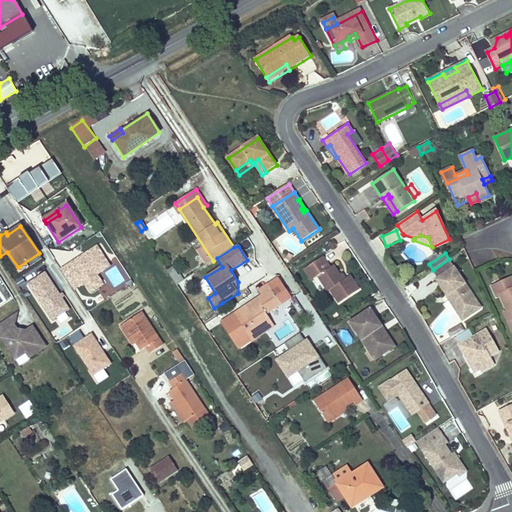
[(323,257),(311,266),(318,277),(328,292),(330,290),(339,304),(360,290),(350,276),(346,279),(344,281),(340,276),(334,266),(331,268),(323,257)]
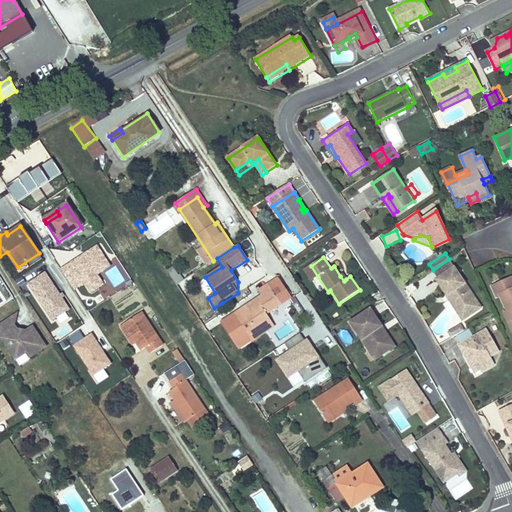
[(460,310),(476,300),(449,259),(433,270),(438,278),(436,279),(447,295),(449,294),(460,310)]
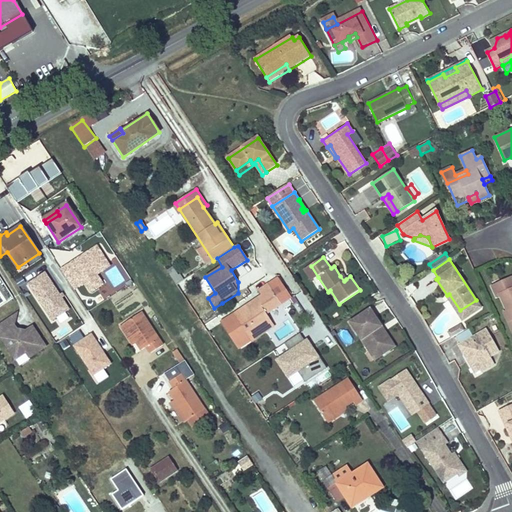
[(318,277),(311,266),(304,270),(312,281),(318,277)]
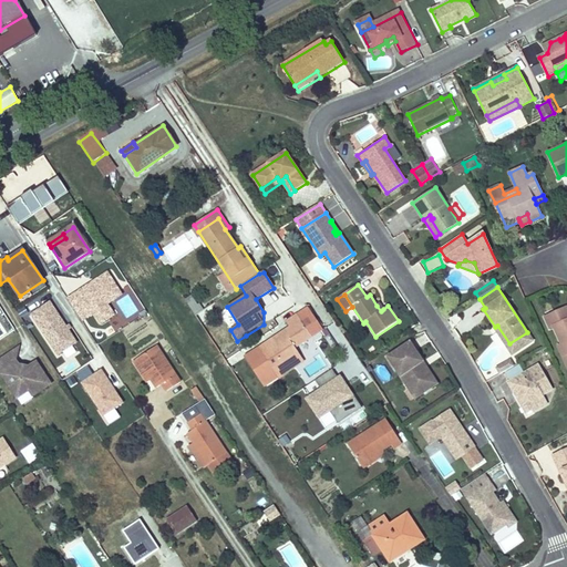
[(76,343),(50,301),(30,313),(57,357),(76,343)]
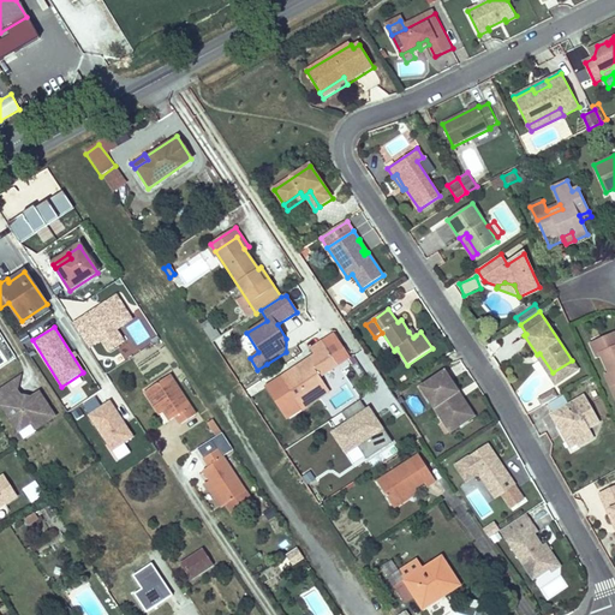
[(601,353),(610,372),(614,384),(614,383),(614,335),(614,333),(592,342),(597,354),(601,353)]
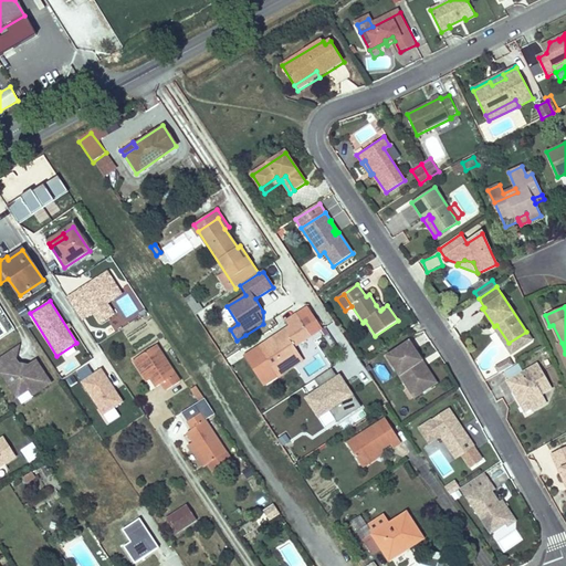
[(259,347),(275,373),(301,356),(295,346),(312,336),(297,314),(285,322),(290,327),(259,347)]
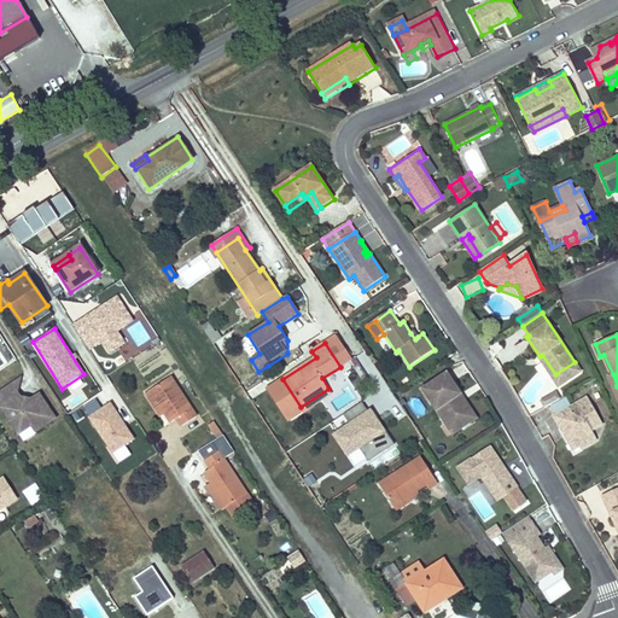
[(540,356),(538,357),(552,377),(555,374),(542,355),(540,356)]
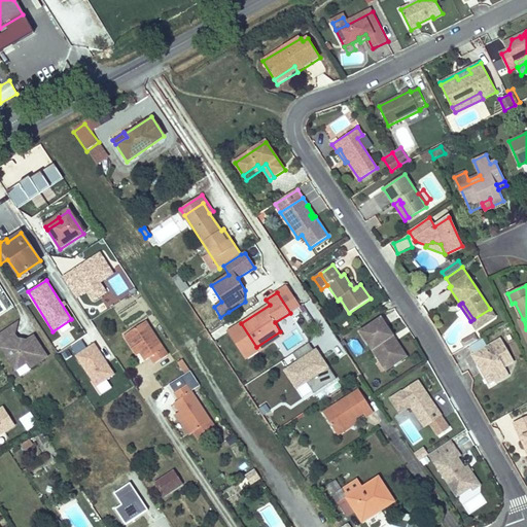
[(360,332),(380,361),(385,357),(392,367),(407,357),(396,341),(393,344),(390,339),(393,337),(381,319),(360,332)]
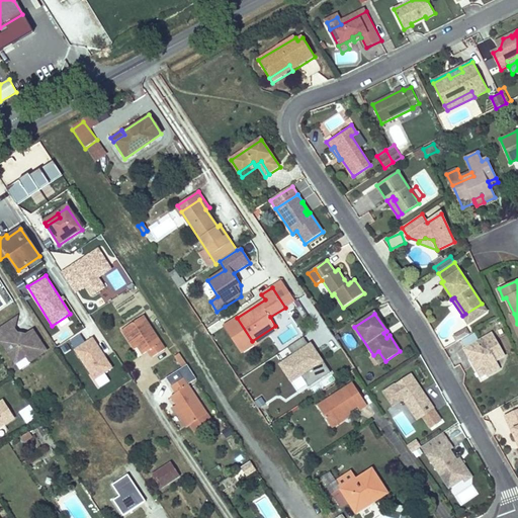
[(143,317),(124,328),(138,347),(143,355),(148,351),(152,358),(165,349),(143,317)]
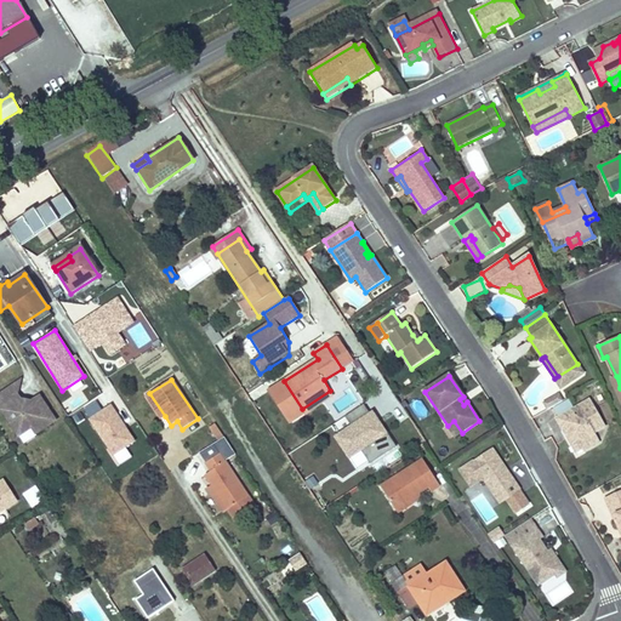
[(0,396),(0,406),(17,396),(20,382),(0,396)]
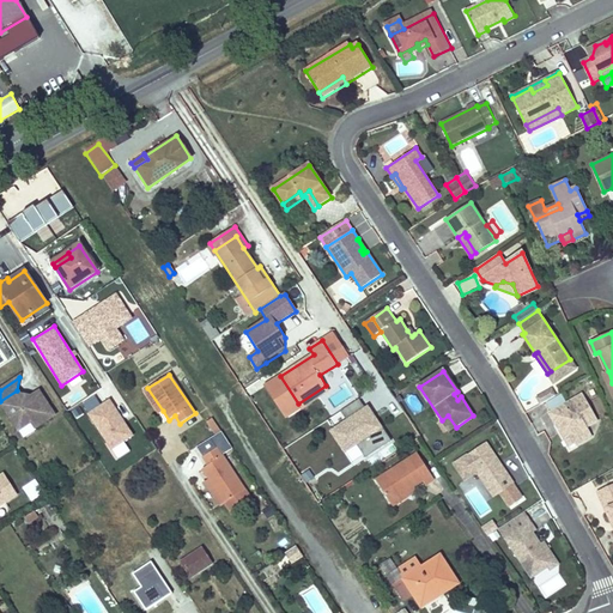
[(326,386),(298,404),(302,408),(329,390),(326,386)]
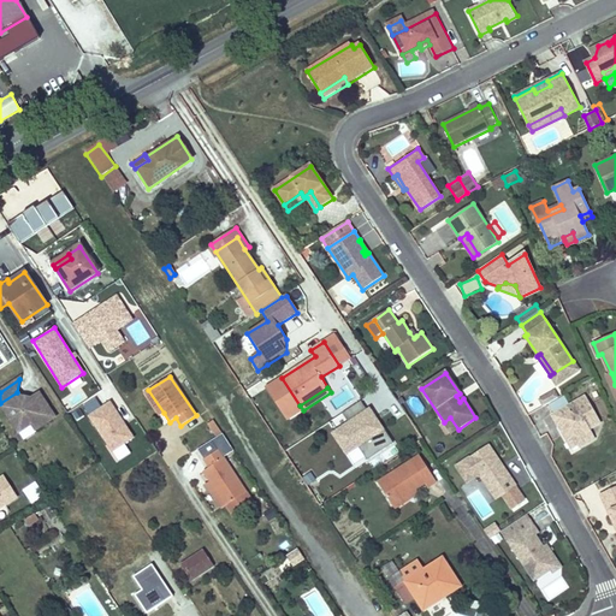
[(164,413),(148,390),(144,392),(159,415),(164,413)]
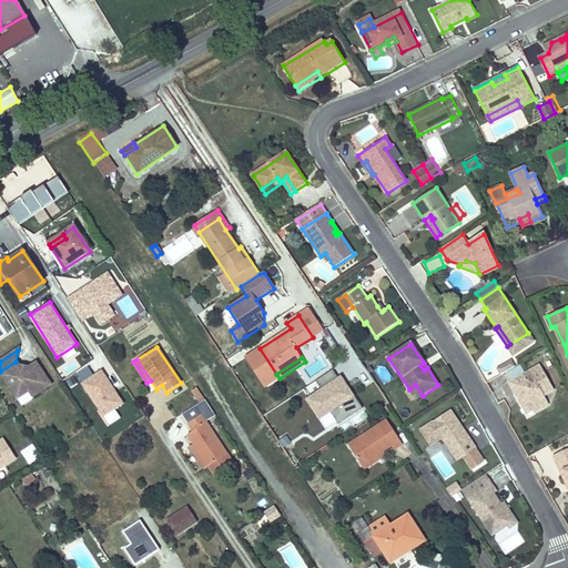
[(497,366),(501,374),(514,366),(509,359),(497,366)]
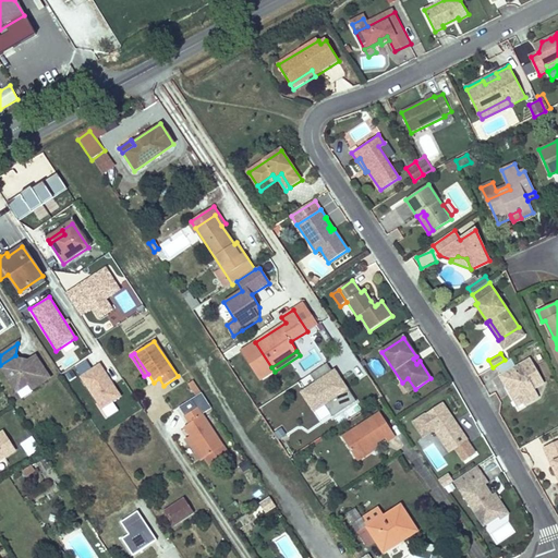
[(15,355),(0,365),(0,367),(16,392),(28,385),(33,390),(50,378),(36,358),(26,363),(20,362),(15,355)]
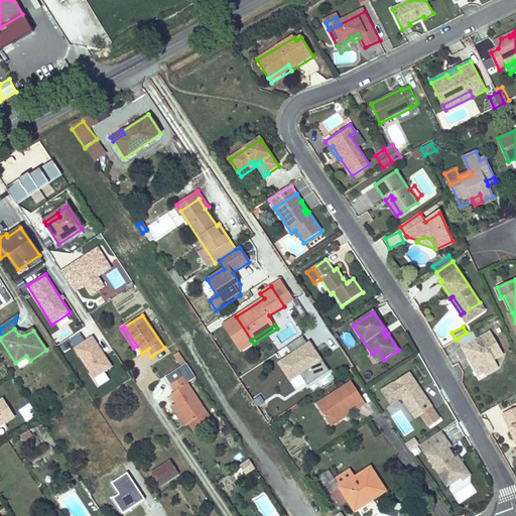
[(494,359),(504,354),(491,332),(463,347),(468,357),(472,355),(473,358),(472,363),(476,370),(481,367),(484,372),(486,375),(499,367),(494,359)]
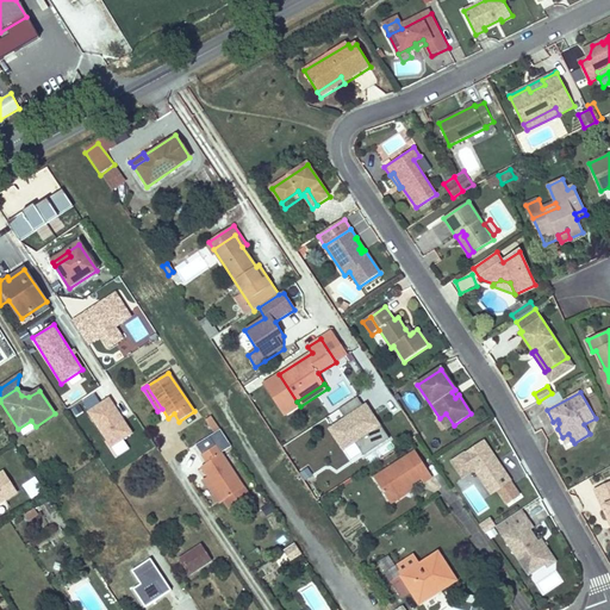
[(543,402),(547,408),(562,400),(559,393),(543,402)]
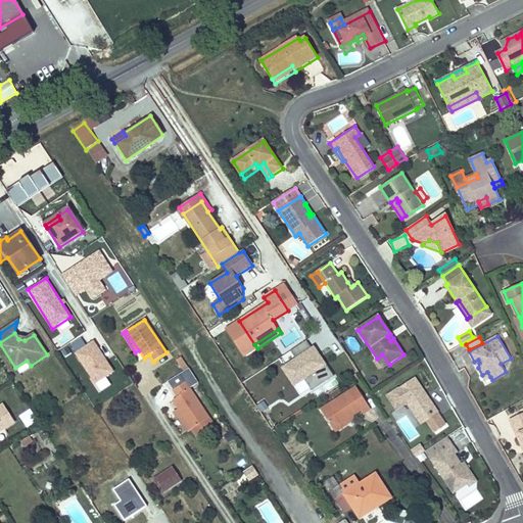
[(69,345),(76,355),(87,348),(81,338),(69,345)]
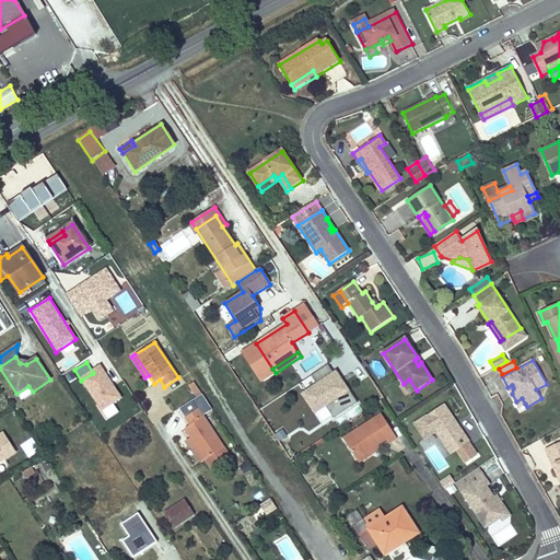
[(317,384),(334,374),(328,365),(312,376),(317,384)]
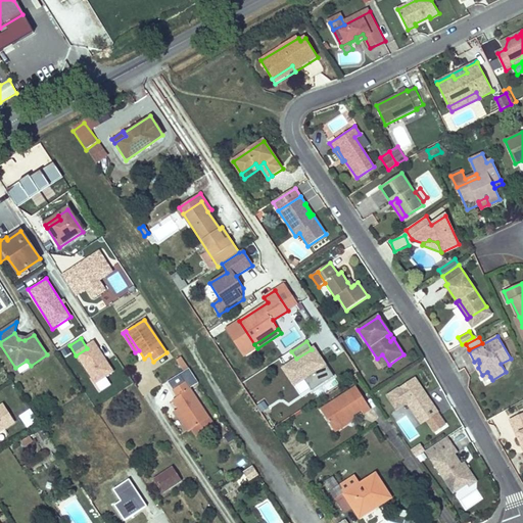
[(114,373),(95,342),(87,348),(76,355),(95,385),(114,373)]
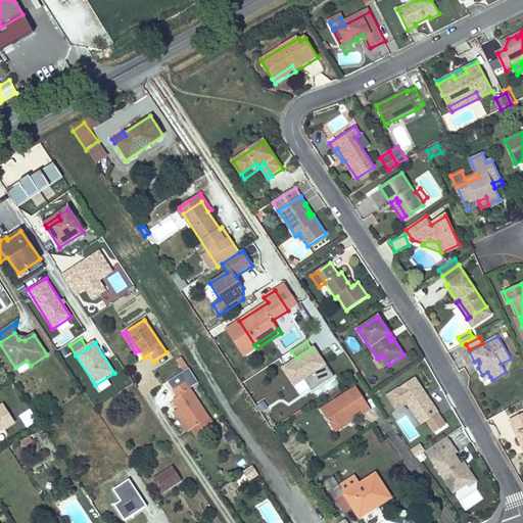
[(328,367),(315,347),(312,349),(296,359),(281,369),(294,389),(305,381),(328,367)]
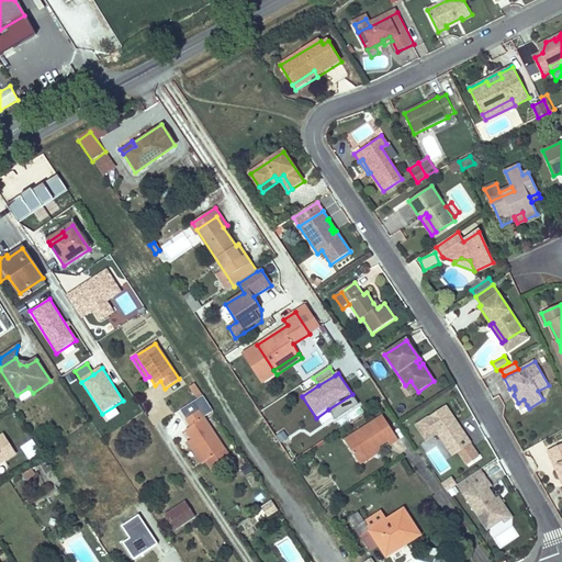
[(411,381),(405,385),(412,395),(418,392),(411,381)]
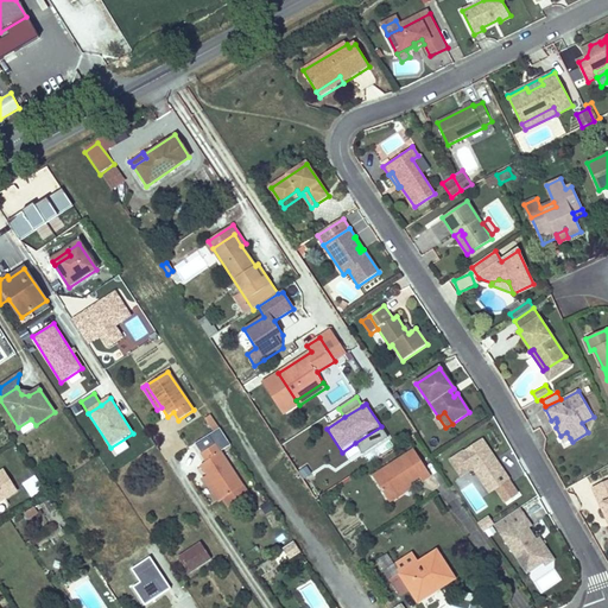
[(220,426),(211,415),(206,419),(214,430),(220,426)]
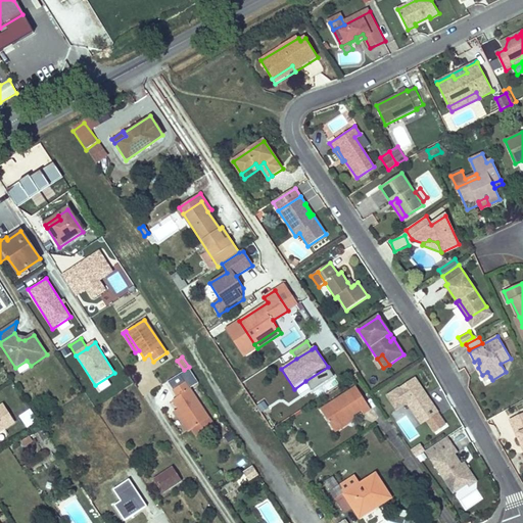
[(334,376),(328,367),(305,381),(312,390),(334,376)]
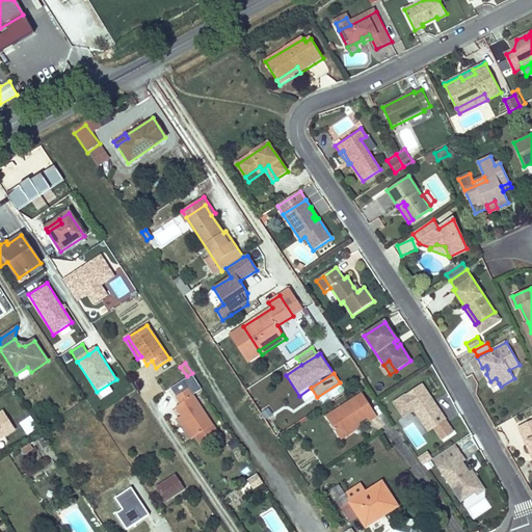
[(202,390),(197,383),(193,376),(171,390),(177,397),(188,389),(193,395),(202,390)]
